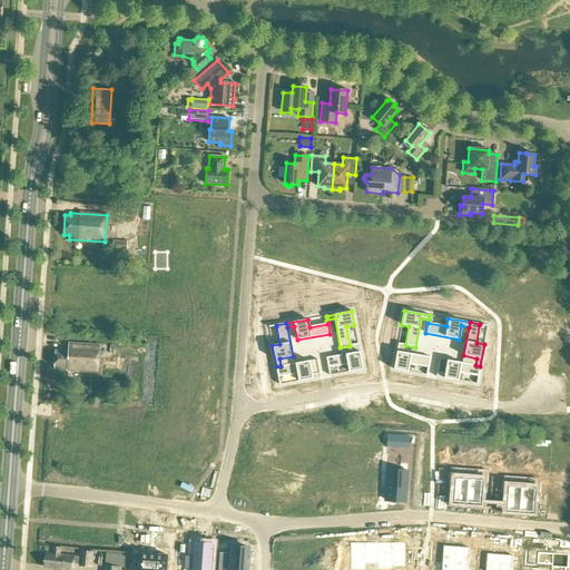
[(99,374),(100,345),(69,343),(68,352),(55,351),(53,369),(67,370),(67,372),(99,374)]
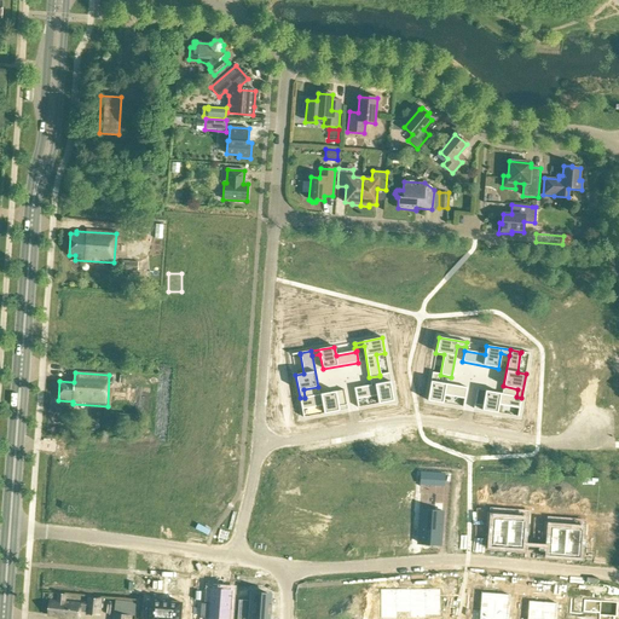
[(386,382),(354,388),(356,399),(357,399),(377,395),(379,404),(394,401),(388,372),(383,374),(386,382)]
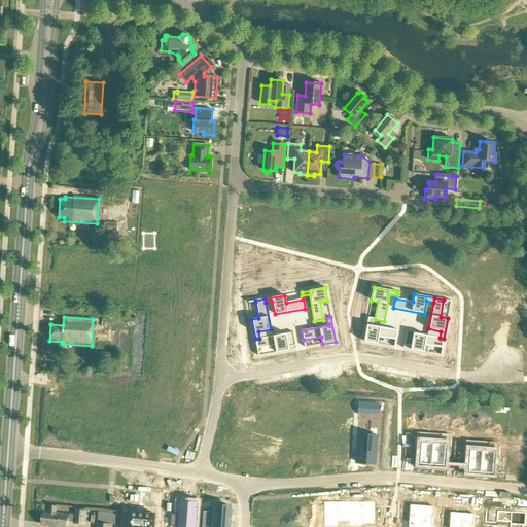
[(367,317),(363,342),(377,344),(378,337),(395,340),(396,340),(397,330),(371,325),(372,318),(367,317)]
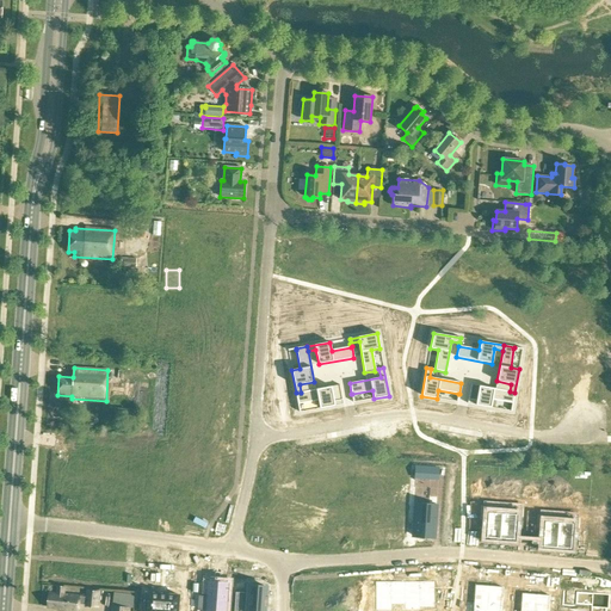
[(468,399),(468,403),(491,408),(493,400),(512,403),(513,403),(514,393),(510,392),(479,386),(477,396),(476,401),(469,399),(468,399)]
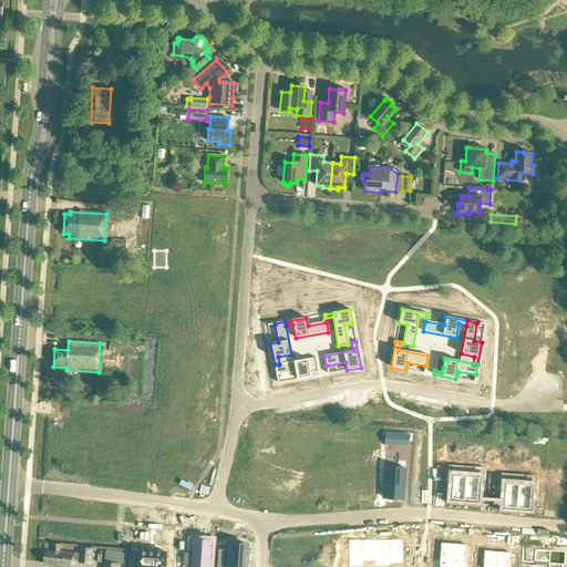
[(279,364),(275,364),(276,374),(277,374),(295,371),(297,379),(318,375),(318,371),(310,372),(308,359),(279,364)]
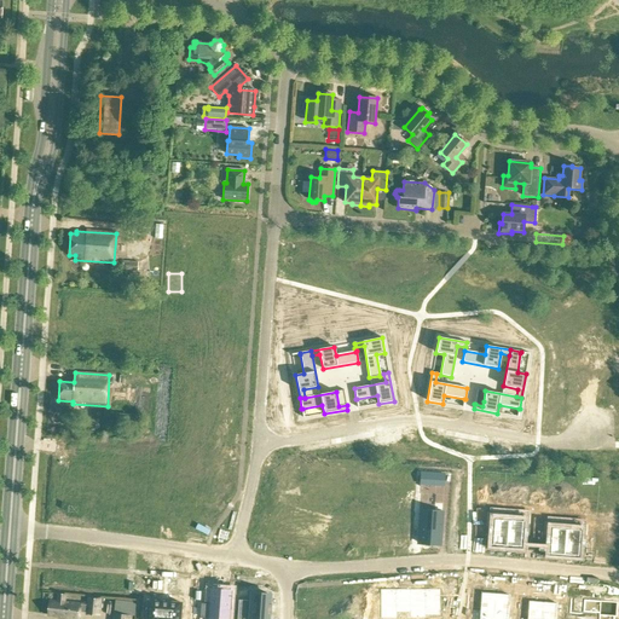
[(120,414),(120,423),(134,426),(136,415),(120,414)]
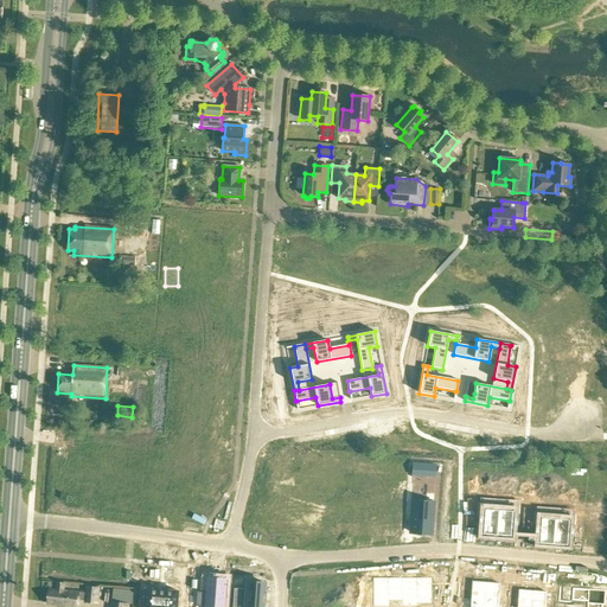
[(203,411),(202,426),(224,427),(225,416),(225,414),(203,411)]
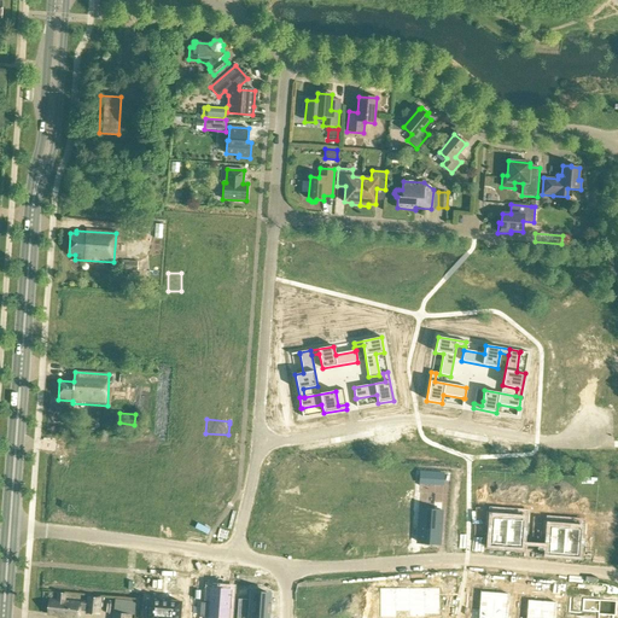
[(600,488),(599,502),(611,503),(612,489),(600,488)]
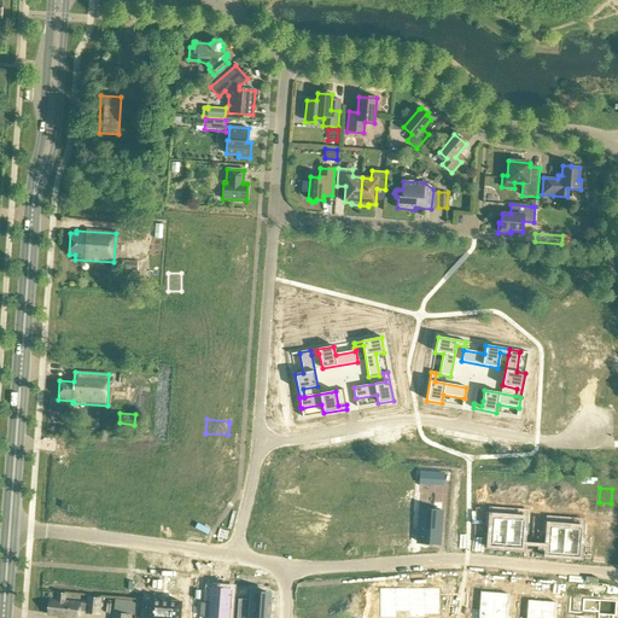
[(420,511),(418,542),(438,544),(441,512),(420,511)]
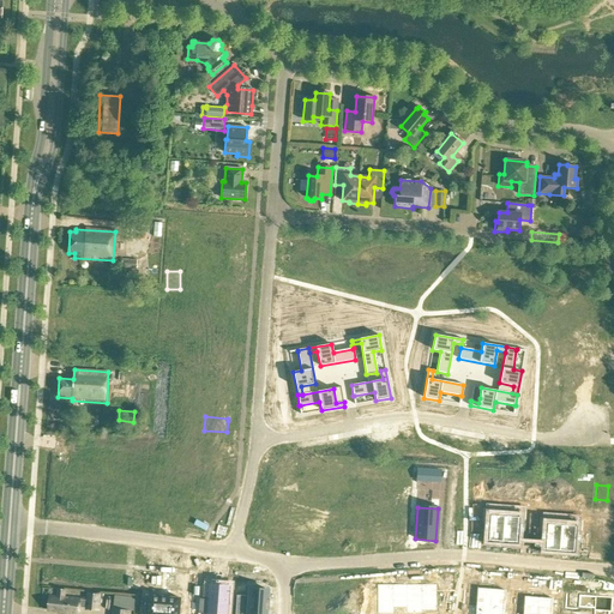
[(483,509),(482,523),(489,523),(488,541),(503,542),(505,510),(483,509)]
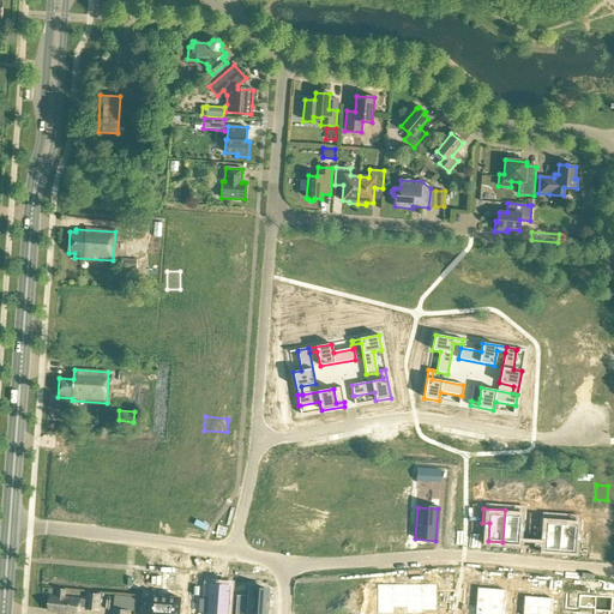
[(505,510),(503,542),(516,543),(518,525),(525,525),(527,512),(505,510)]
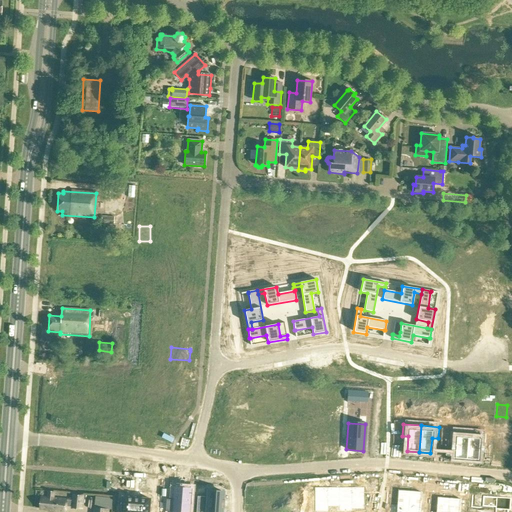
[(450,431),(449,443),(455,444),(454,459),(466,459),(468,433),(450,431)]
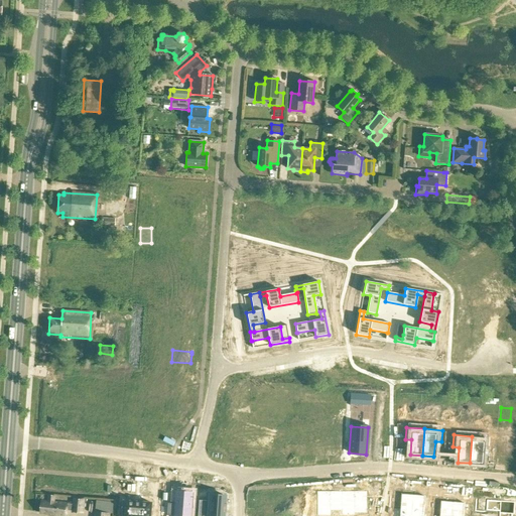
[(472,436),(470,463),(482,464),(483,448),(489,449),(490,437),(472,436)]
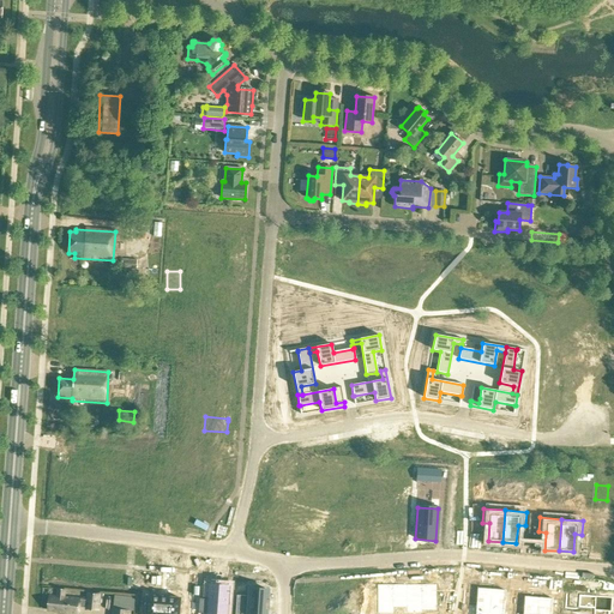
[(613,531),(600,530),(597,552),(607,552),(607,554),(608,554),(609,552),(613,553),(613,555),(613,554),(613,531)]
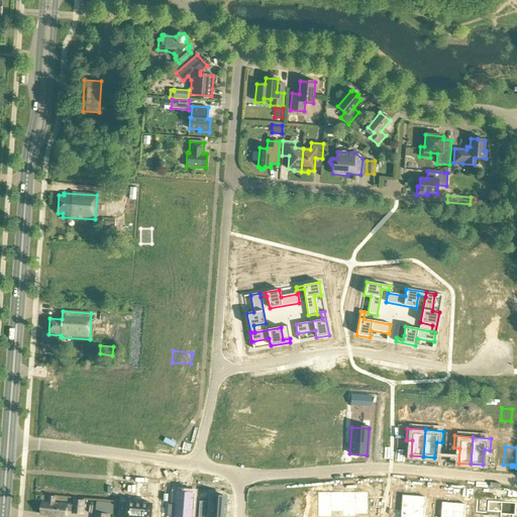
[(168,504),(167,516),(178,516),(190,516),(192,494),(176,493),(175,505),(168,504)]
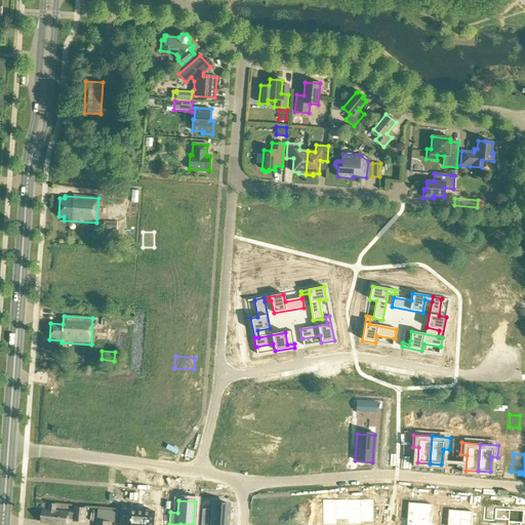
[(322,500),(323,524),(336,524),(336,520),(336,500),(322,500)]
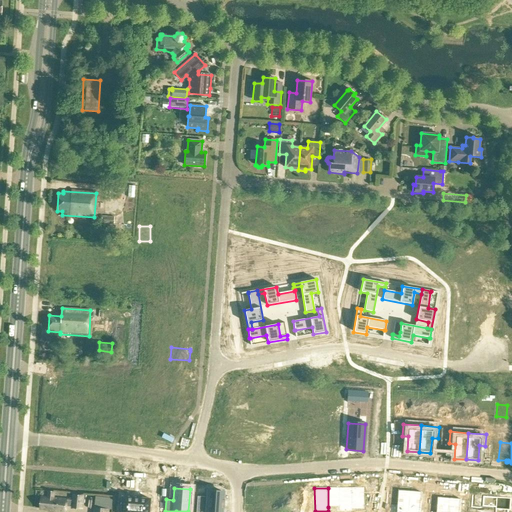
[(328,488),(328,507),(339,507),(339,488),(328,488)]
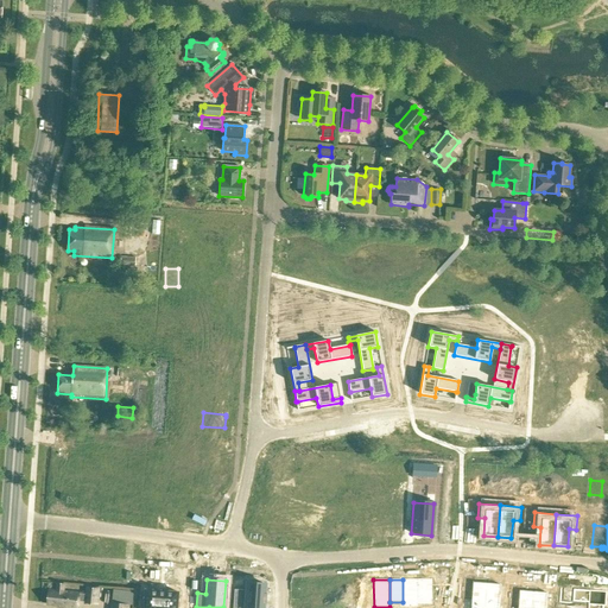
[(403,602),(403,607),(417,607),(417,605),(417,580),(403,580),(403,602)]
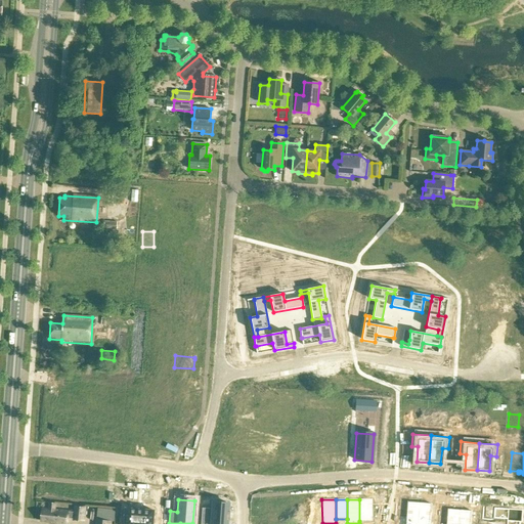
[(359,499),(359,521),(373,521),(373,499),(359,499)]
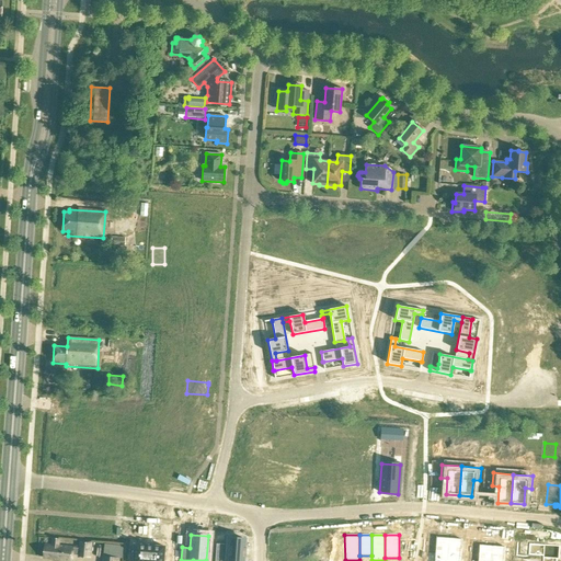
[(336,560),(335,536),(321,537),(323,559),(332,558),(332,560),(336,560)]
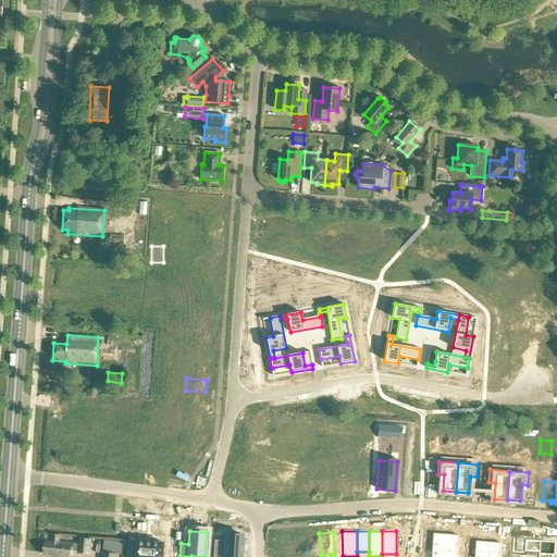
[(319,533),(305,534),(307,556),(311,556),(311,555),(321,555),(319,533)]
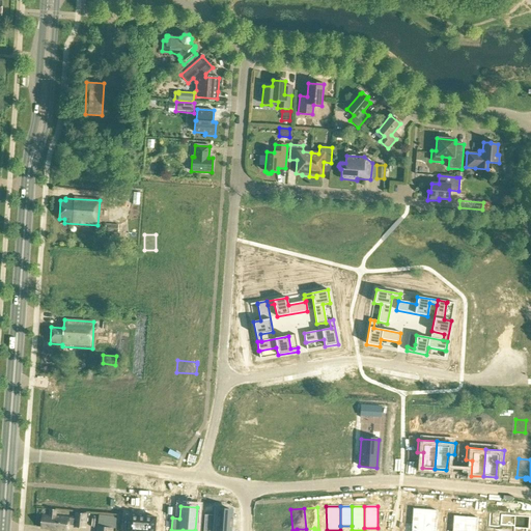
[(406,524),(404,530),(423,530),(425,509),(413,508),(412,524),(406,524)]
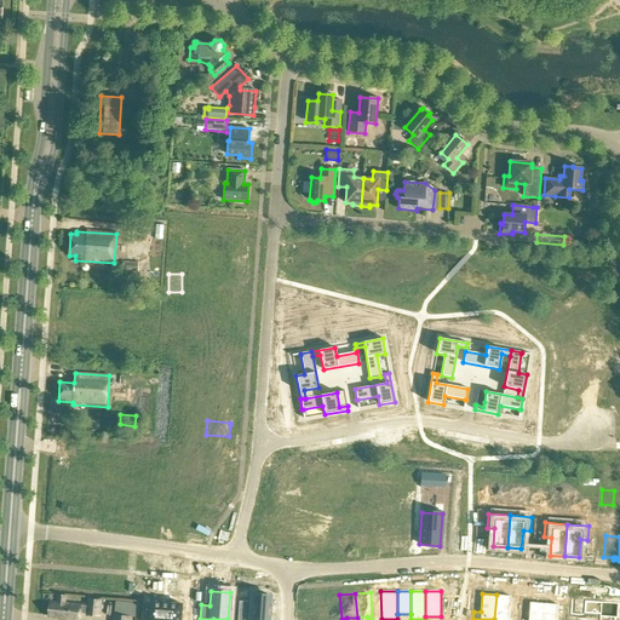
[(239,601),(237,619),(268,619),(269,614),(271,614),(271,606),(270,606),(270,596),(252,595),(251,602),(239,601)]
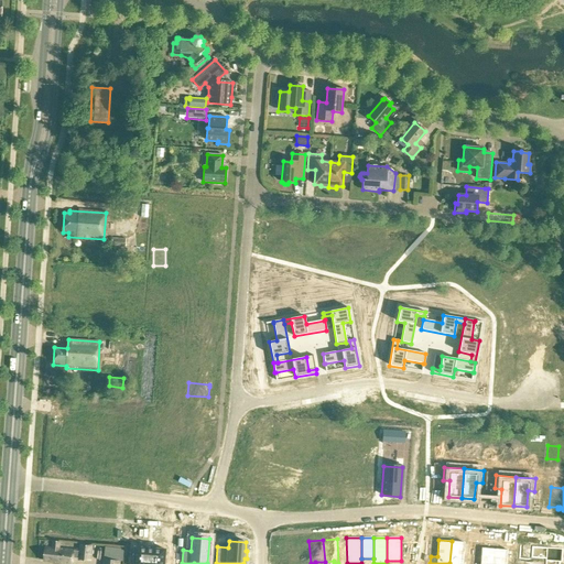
[(452,541),(449,563),(463,563),(465,542),(452,541)]
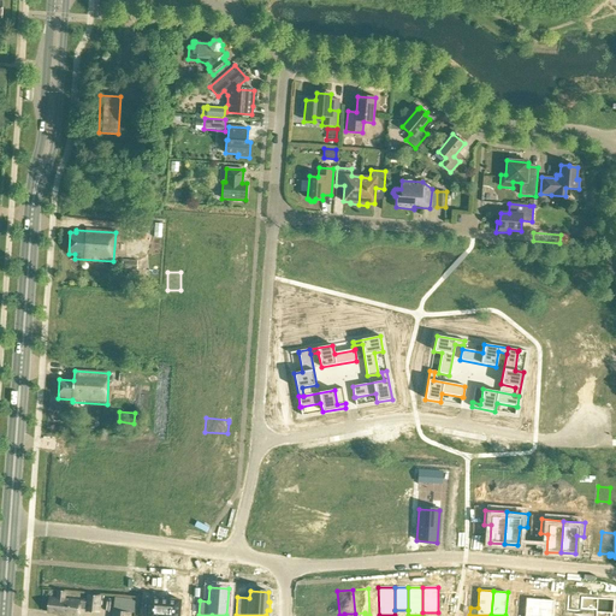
[(99,614),(100,597),(88,596),(87,603),(64,600),(65,593),(58,592),(57,599),(49,598),(47,612),(58,614),(58,615),(78,615),(80,610),(86,611),(99,614)]
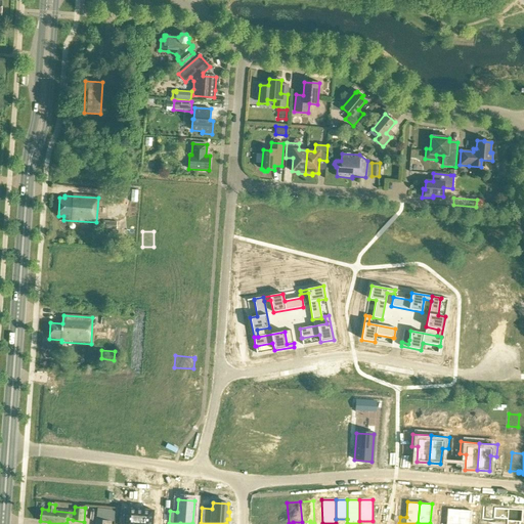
[(97,518),(114,520),(115,510),(98,508),(97,518)]
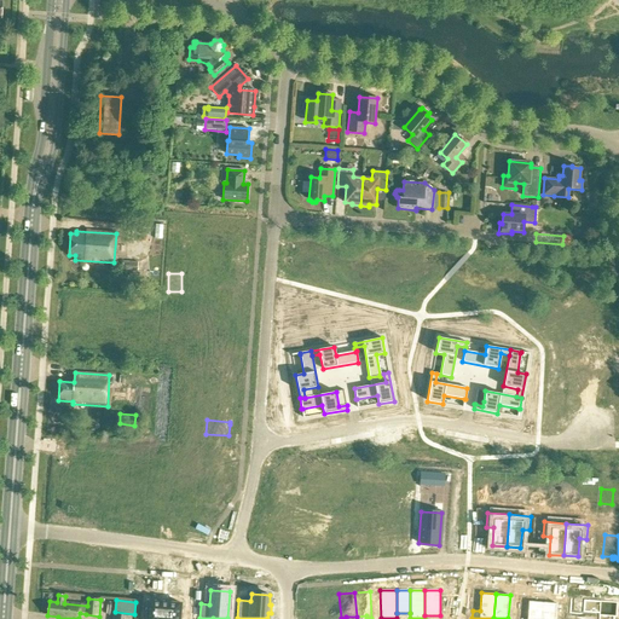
[(618,602),(571,600),(570,614),(582,615),(582,614),(584,613),(599,614),(597,618),(613,618),(614,617),(617,618),(617,617),(617,603),(618,603),(618,602)]
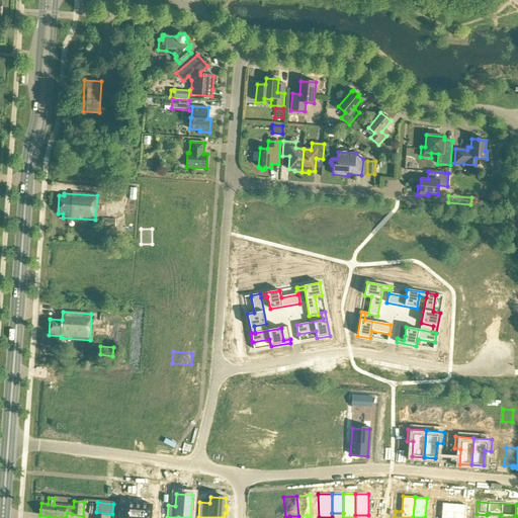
[(123,503),(121,517),(150,517),(152,505),(123,503)]
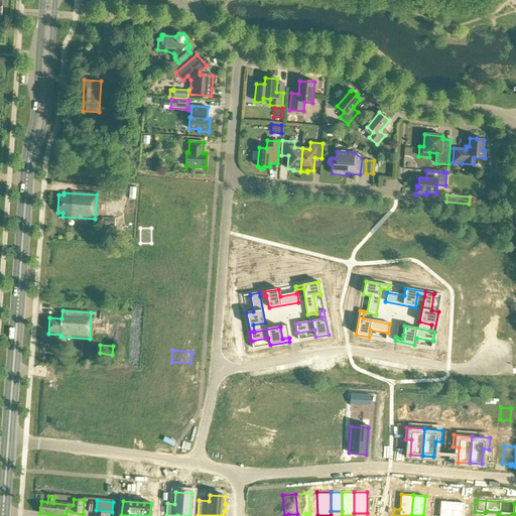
[(437,515),(433,515),(432,515),(450,515),(453,502),(440,501),(438,515),(437,515)]
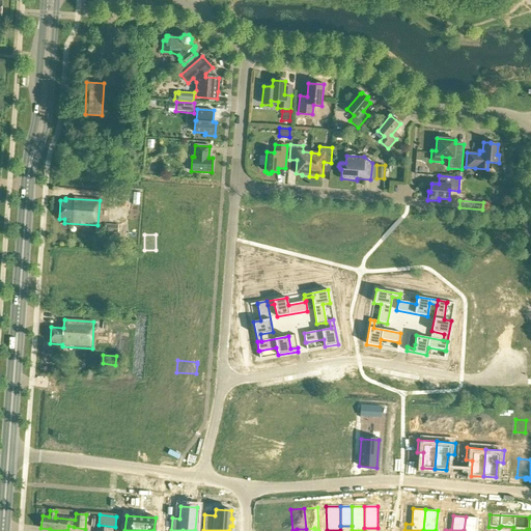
[(466,516),(464,530),(476,530),(478,518),(466,516)]
